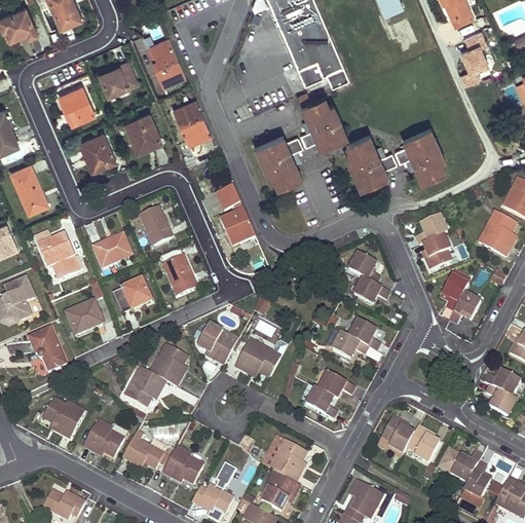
[(49,0),(61,24),(80,15),(73,0),(49,0)]
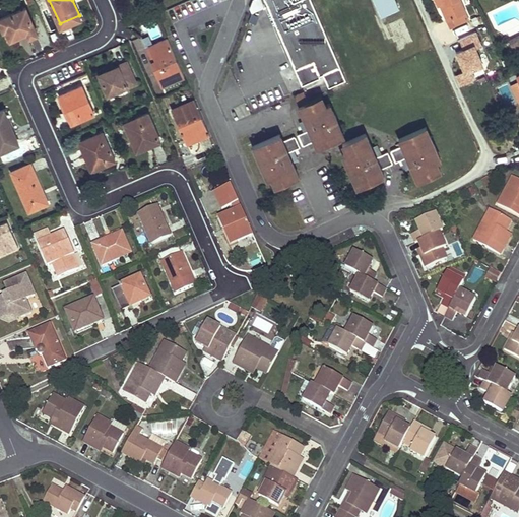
[(264,0),(302,83),(320,75),(319,74),(323,73),(328,85),(345,78),(311,0),(264,0)]
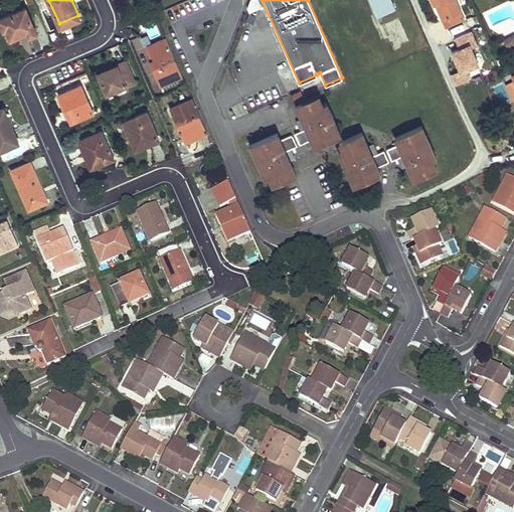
[(370,0),(376,13),(393,5),(390,0),(370,0)]
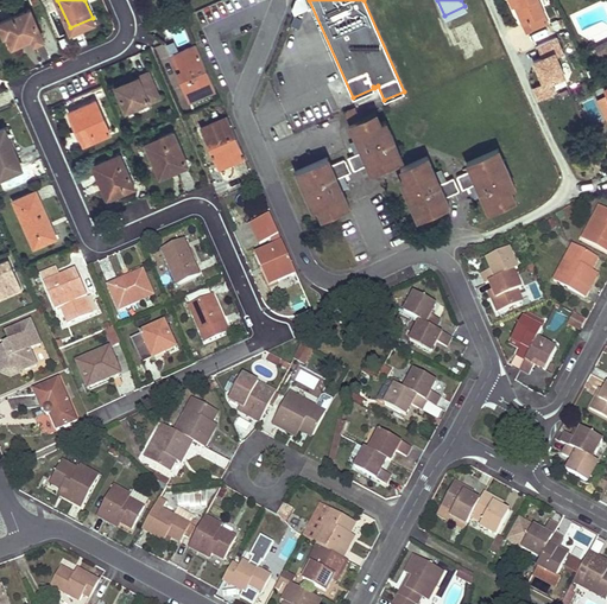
[(529,29),(550,19),(541,0),(518,0),(516,1),(529,29)]
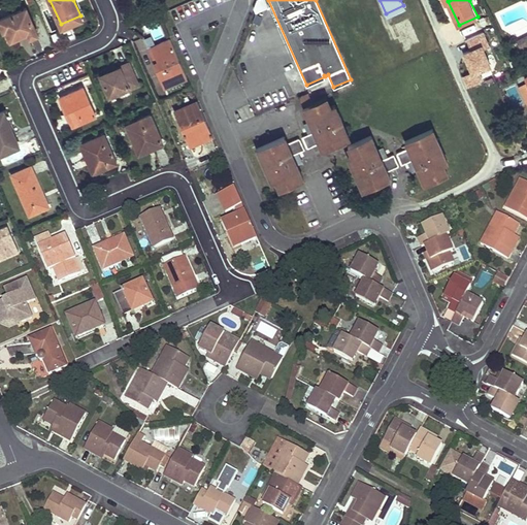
[(26,5),(0,15),(0,23),(2,28),(5,26),(10,36),(27,29),(29,33),(36,30),(26,5)]
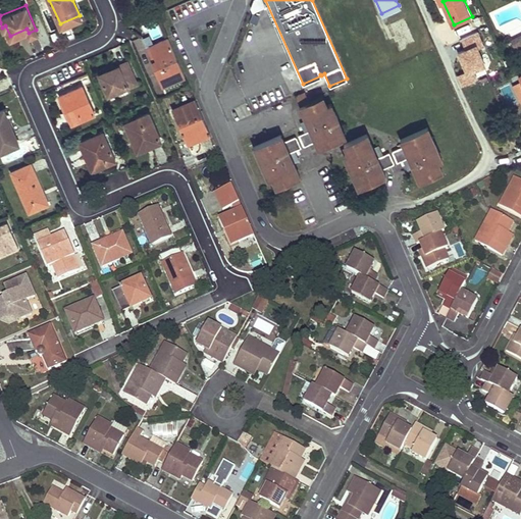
[(398,45),(413,39),(403,14),(387,20),(398,45)]
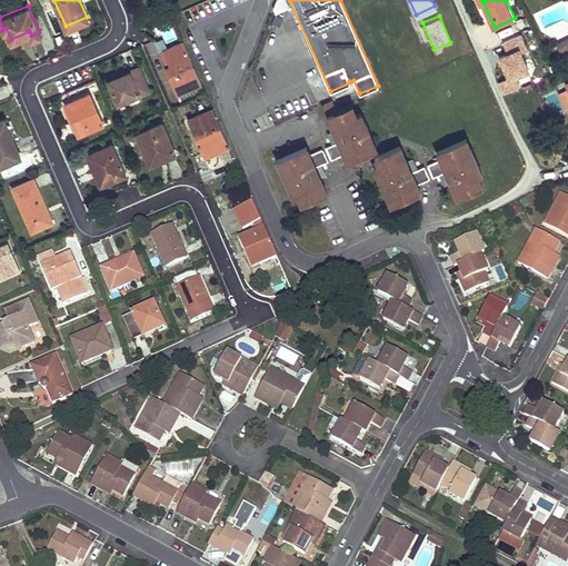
[(169,18),(157,23),(163,39),(176,35),(169,18)]
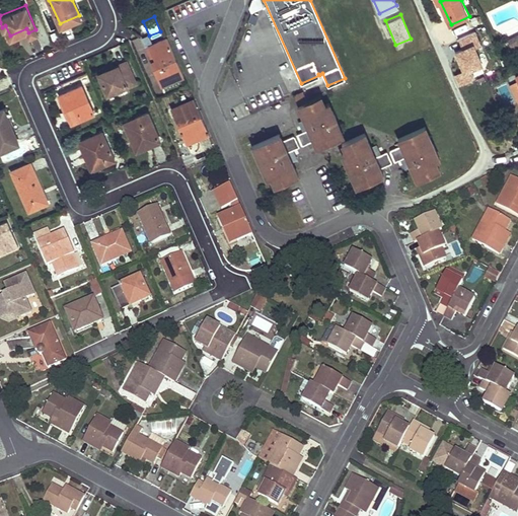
[(473,27),(449,38),(465,79),(472,76),(469,67),(482,62),(474,44),(479,42),(473,27)]
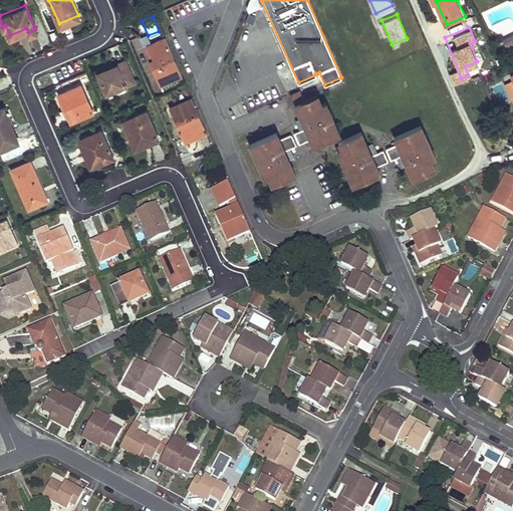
[(512,29),(501,35),(503,39),(506,37),(509,43),(512,41),(512,29)]
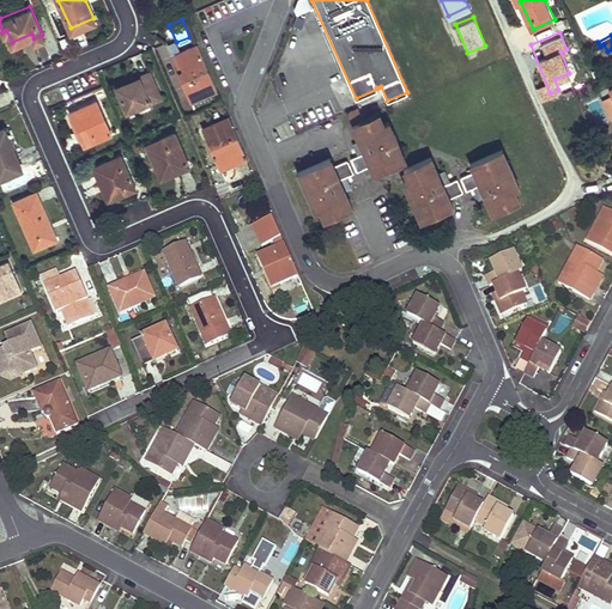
[(198,42),(177,50),(185,67),(179,71),(191,97),(217,85),(198,42)]
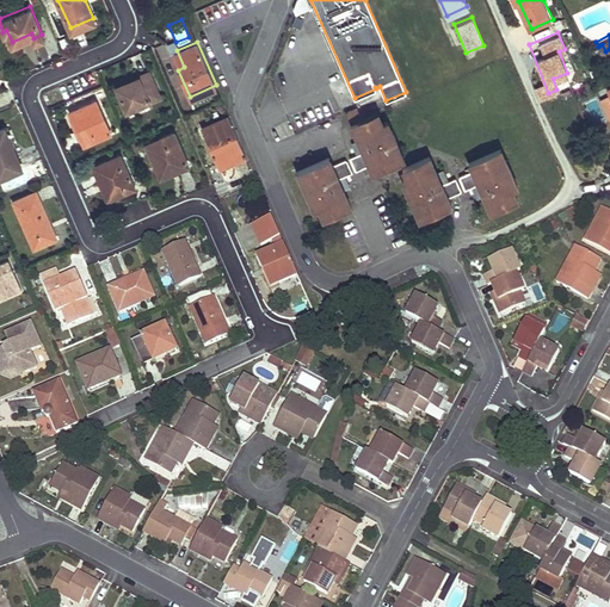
[(177,50),(171,53),(178,70),(184,67),(177,50)]
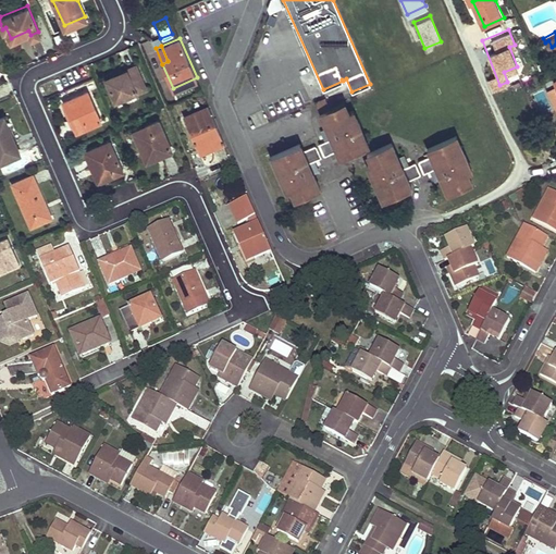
[(528,56),(517,61),(523,76),(534,71),(528,56)]
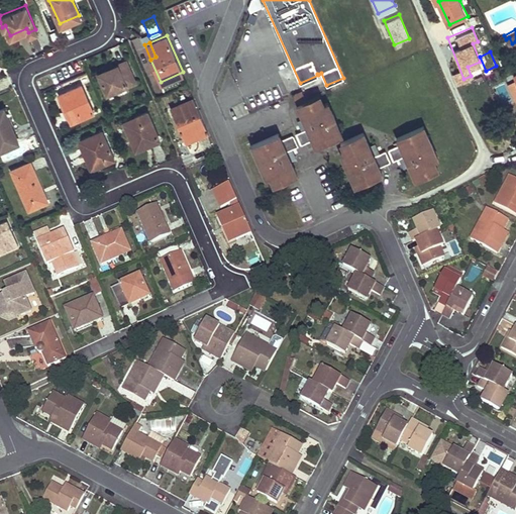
[(125,59),(98,70),(107,90),(133,79),(125,59)]
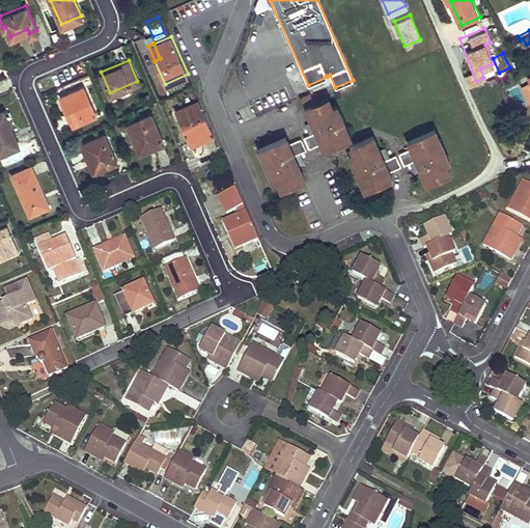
[(468,83),(474,81),(471,71),(464,73),(468,83)]
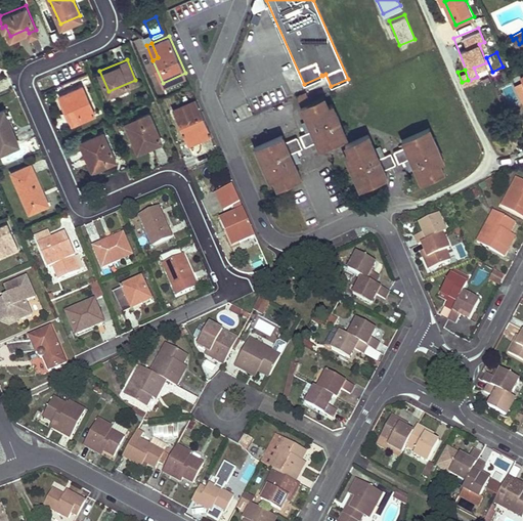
[(522,101),(522,100),(522,81),(522,79),(514,83),(522,101)]
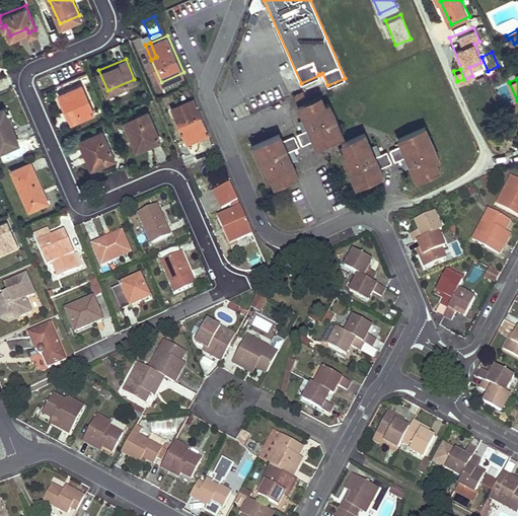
[(81,82),(59,92),(71,120),(93,109),(81,82)]
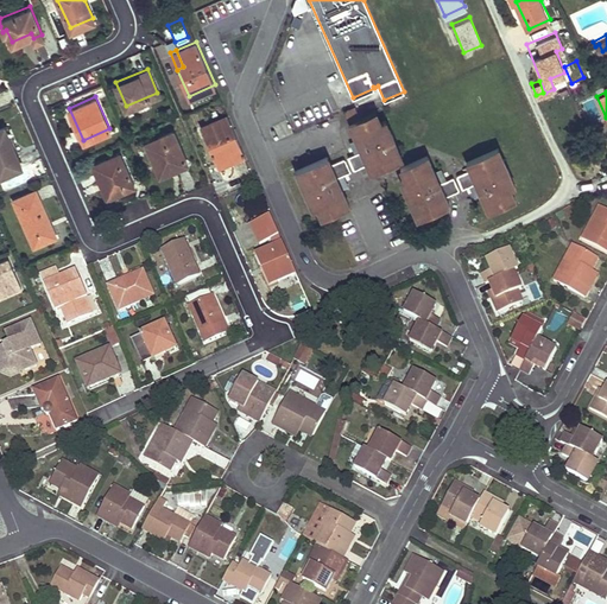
[(354,103),(343,108),(348,120),(359,115),(354,103)]
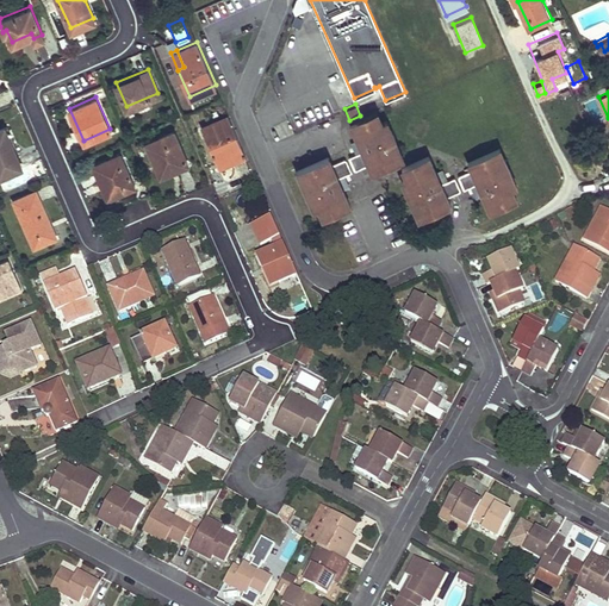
[(362,147),(349,152),(355,167),(368,161),(372,168),(397,158),(392,148),(387,137),(393,135),(390,127),(385,130),(380,120),(376,108),(360,116),(349,120),(362,147)]
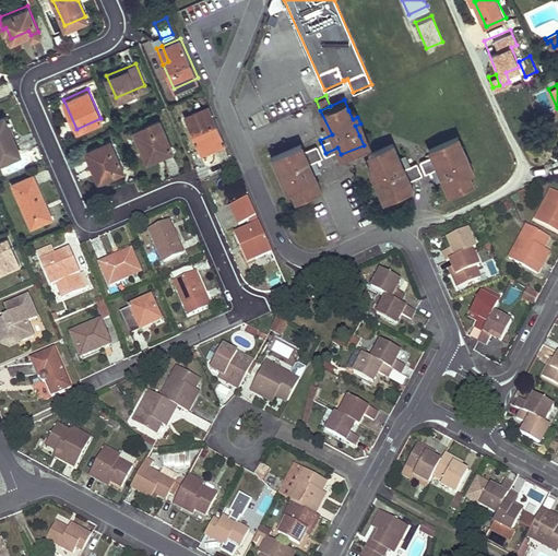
[(209,103),(183,114),(198,146),(210,140),(211,142),(223,137),(209,103)]
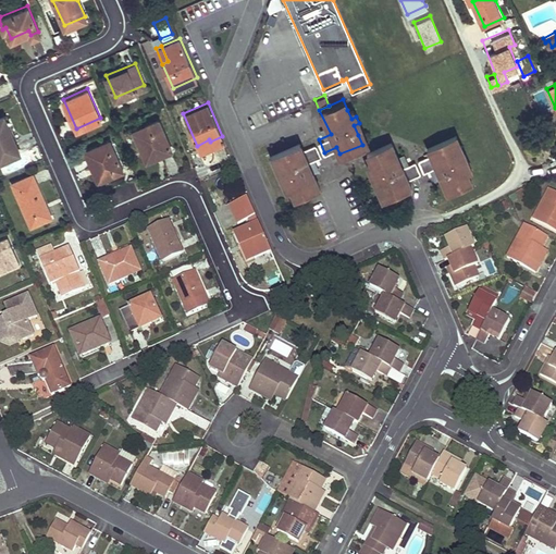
[(353,108),(347,110),(351,119),(356,117),(353,108)]
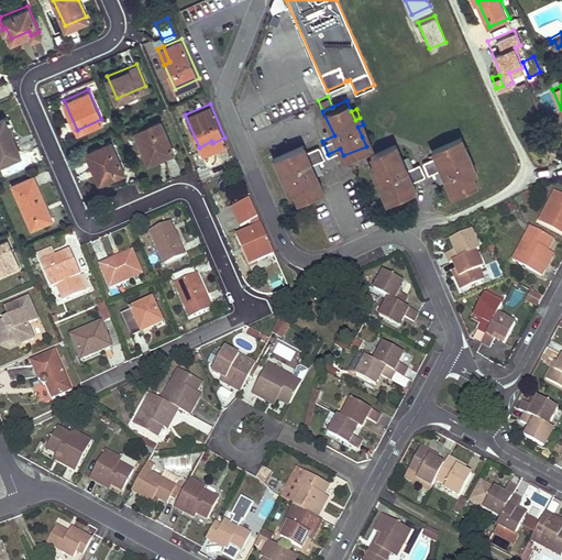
[(3,116),(0,117),(0,160),(17,154),(11,144),(15,143),(3,116)]
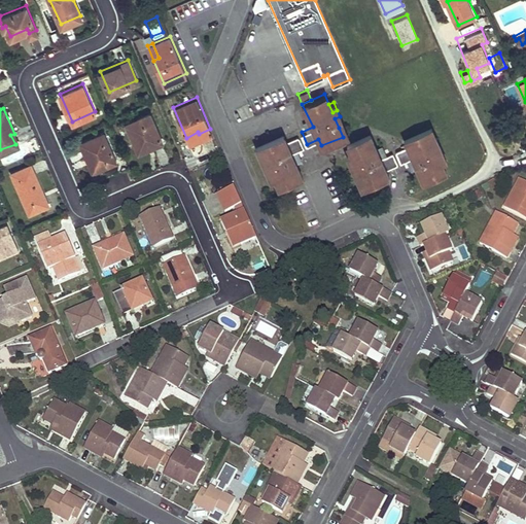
[(148,110),(126,120),(137,146),(149,141),(151,144),(162,139),(148,110)]
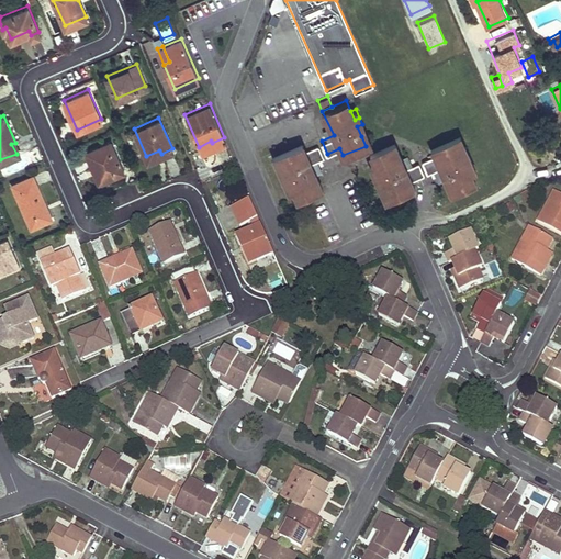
[(357,126),(361,136),(366,146),(371,144),(367,134),(362,124),(357,126)]
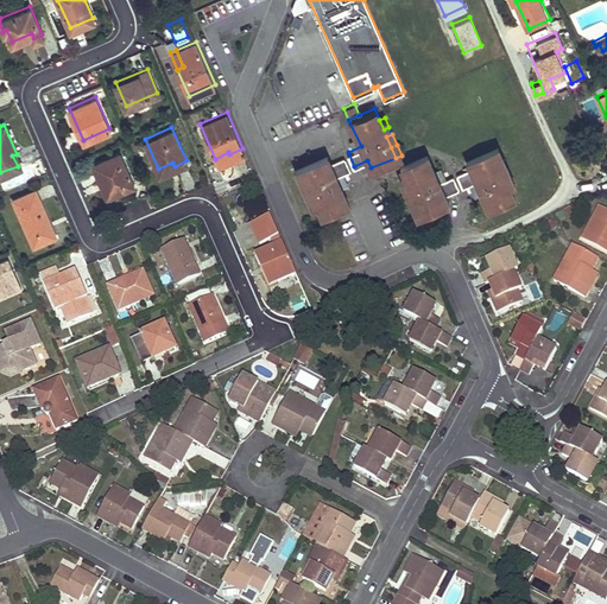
[(466,159),(455,171),(462,185),(475,179),(488,207),(513,195),(509,185),(505,175),(501,167),(506,165),(501,153),(495,157),(493,147),(466,159)]
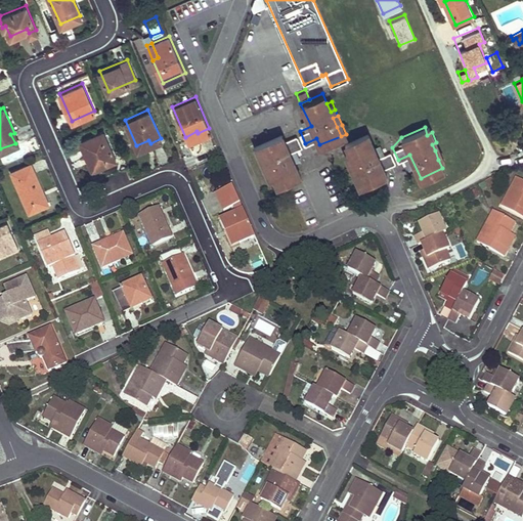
[(197,131),(185,137),(187,142),(211,132),(209,128),(198,133),(197,131)]
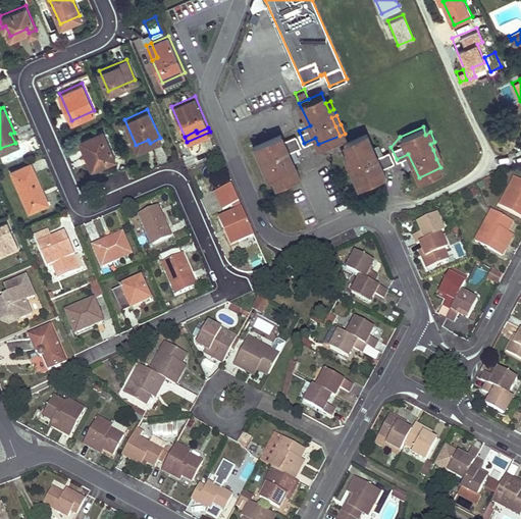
[(102,128),(80,139),(92,167),(114,157),(102,128)]
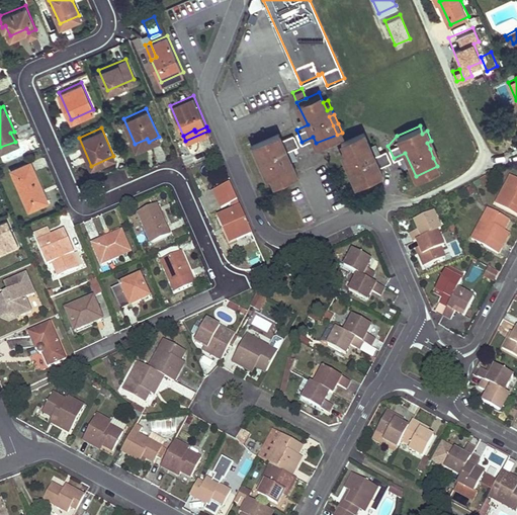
[(296,130),(293,132),(297,144),(302,142),(296,130)]
